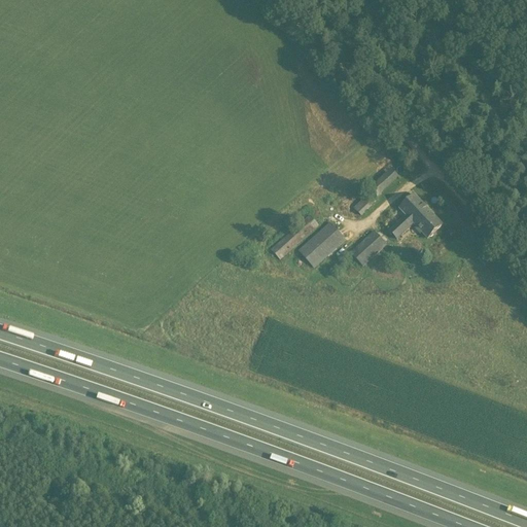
[(398,178),(391,171),(376,185),(372,181),(366,186),(371,189),(370,190),(377,198),(398,178)]
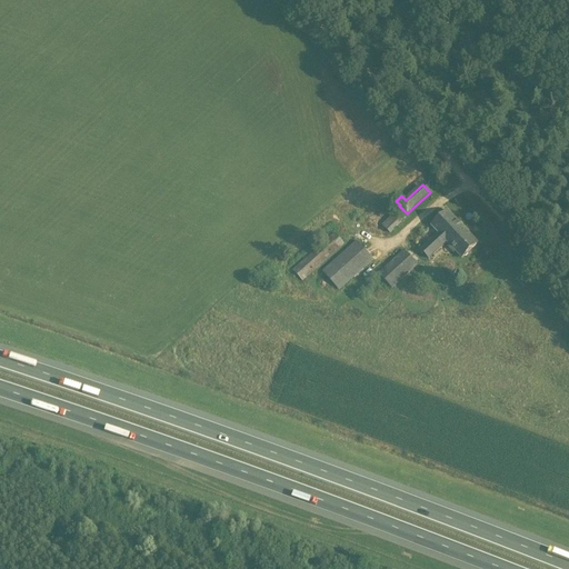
[(447,243),(446,243),(462,228),(448,211),(431,227),(438,233),(419,250),(428,260),(447,243)]
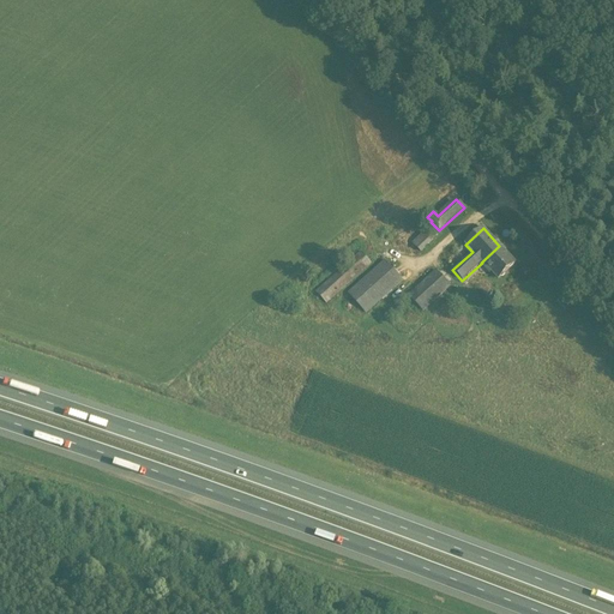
[(435,239),(427,229),(411,245),(421,253),(435,239)]
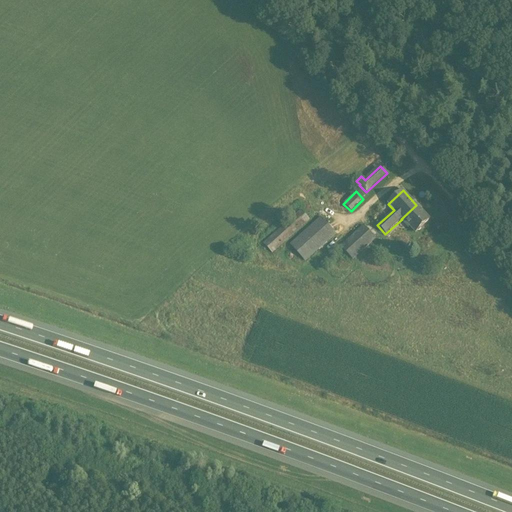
[(401,219),(402,219),(404,221),(403,223),(408,228),(409,227),(415,233),(430,219),(416,205),(401,219)]
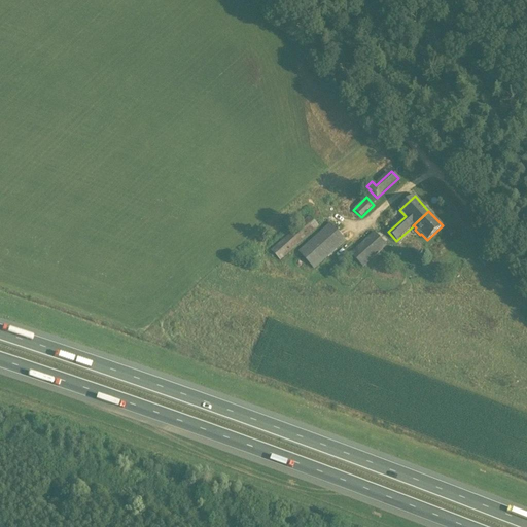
[(271,251),(280,261),(319,226),(310,216),(271,251)]
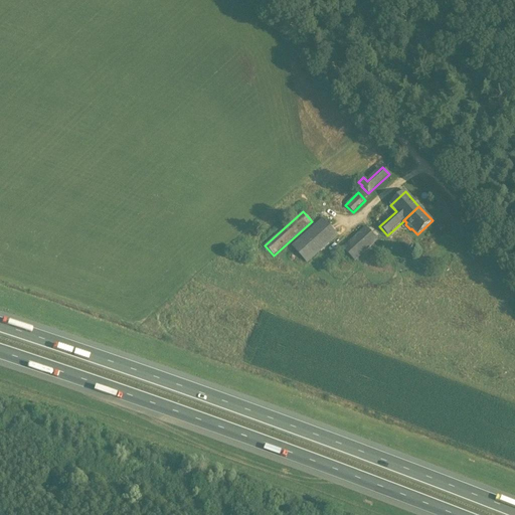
[(307,264),(338,236),(323,218),(292,246),(307,264)]
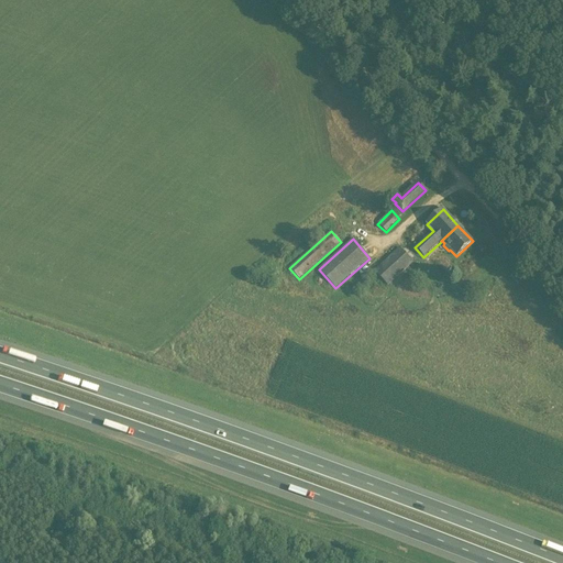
[(399,247),(374,272),(388,287),(414,263),(399,247)]
